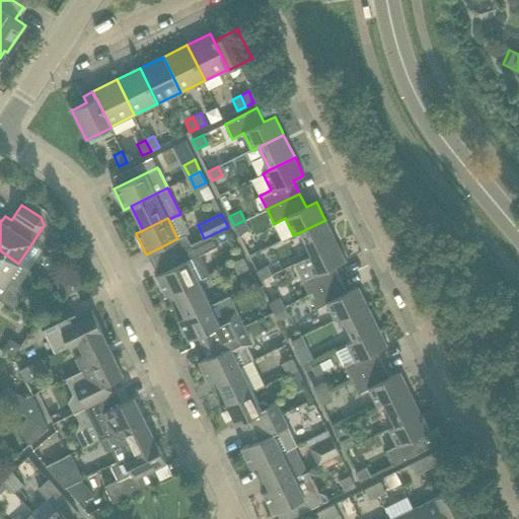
[(244,220),(234,225),(238,235),(249,230),(244,220)]
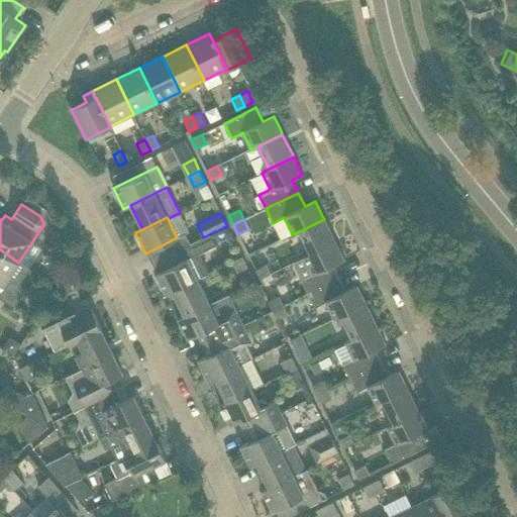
[(299,231),(310,253),(335,241),(324,219),(299,231)]
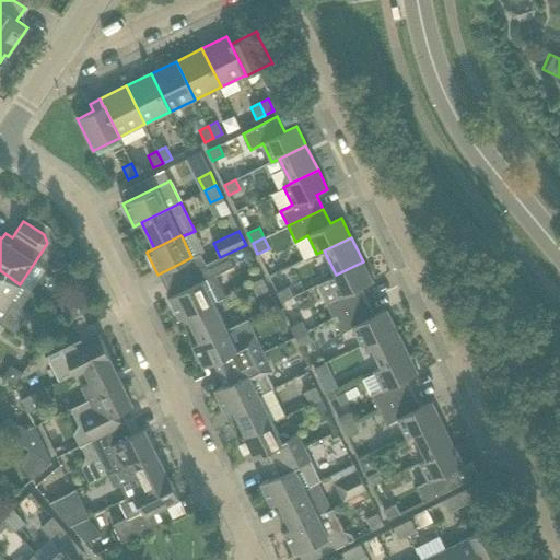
[(179,319),(187,315),(213,302),(224,296),(219,284),(214,276),(225,270),(219,256),(193,269),(199,282),(168,296),(179,319)]
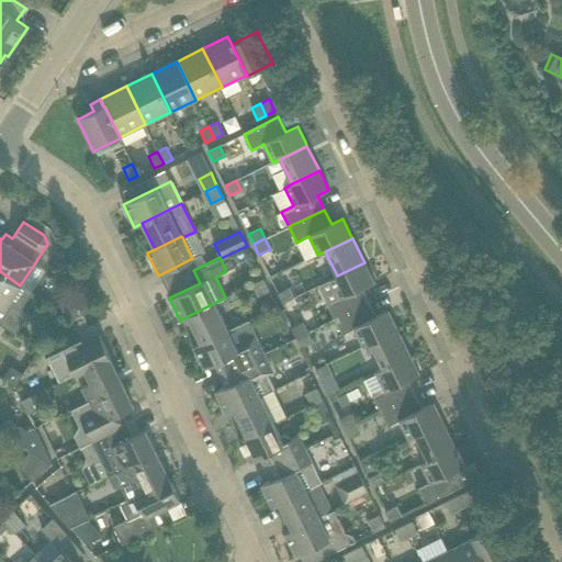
[(327,304),(334,319),(369,302),(362,288),(373,282),(366,266),(364,262),(337,276),(329,280),(332,282),(339,298),(327,304)]
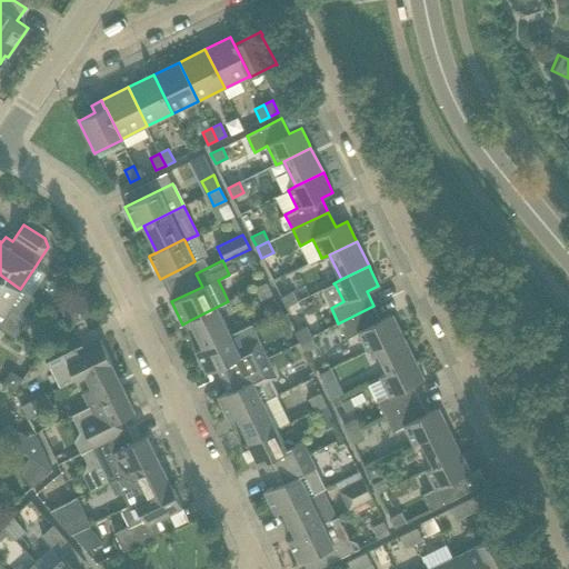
[(0,328),(1,329),(7,333),(15,338),(26,321),(21,312),(31,296),(20,289),(0,275),(0,328)]
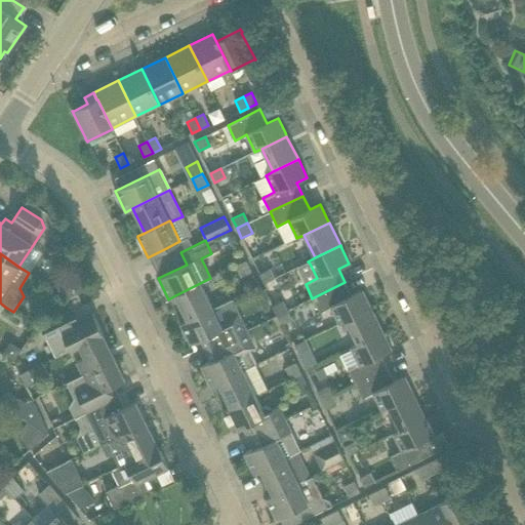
[(234,266),(240,277),(251,272),(245,260),(234,266)]
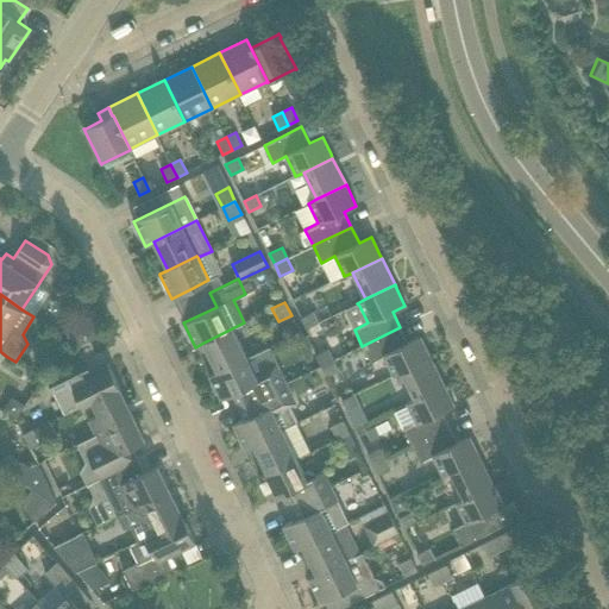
[(301,318),(306,328),(319,322),(313,312),(301,318)]
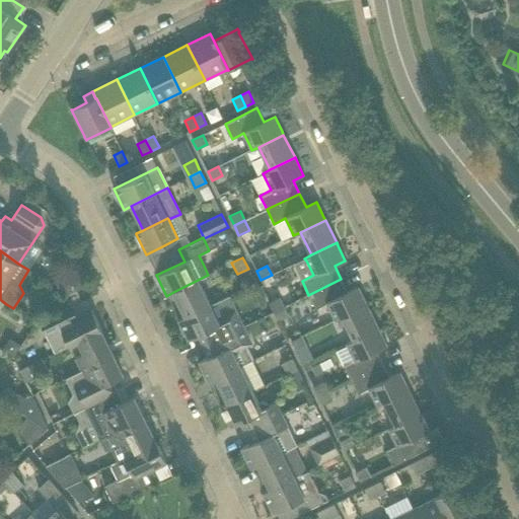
[(61,279),(50,284),(66,295),(68,294),(61,279)]
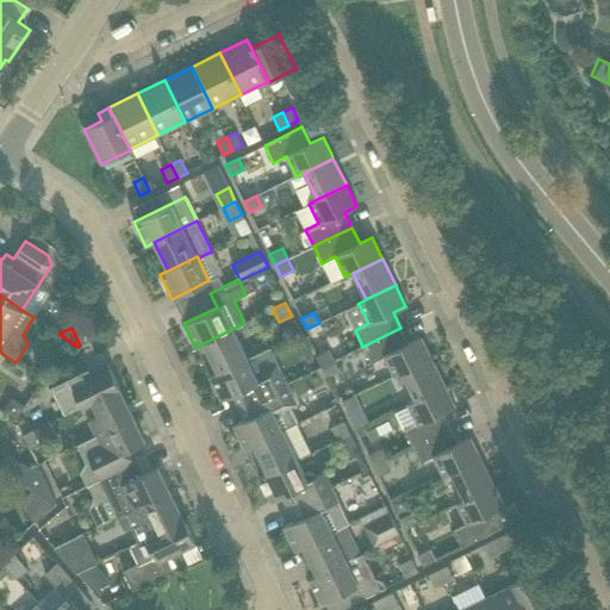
[(394,377),(402,373),(431,359),(430,355),(421,337),(409,343),(400,328),(362,347),(371,363),(384,356),(392,373),(394,377)]
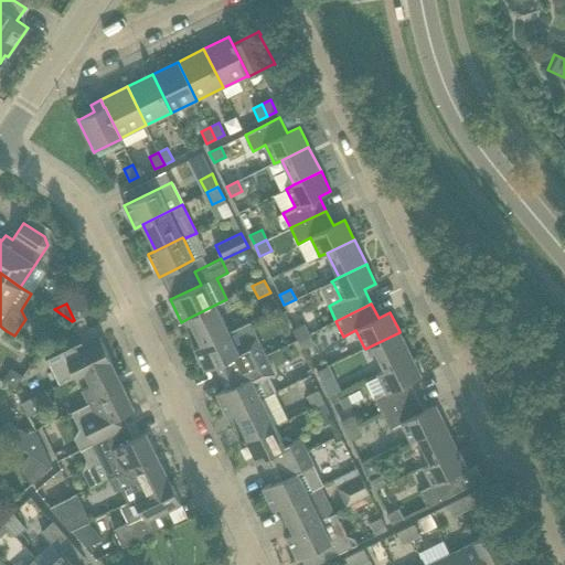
[(189,318),(201,344),(202,345),(228,332),(215,305),(189,318)]
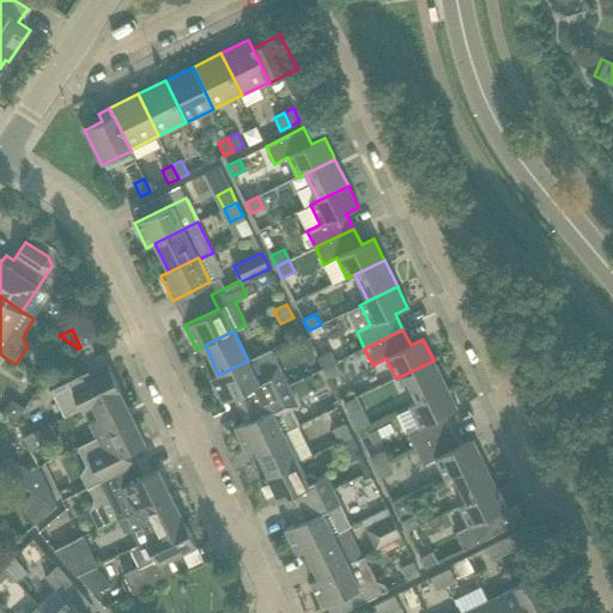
[(78,349),(84,360),(96,356),(90,344),(78,349)]
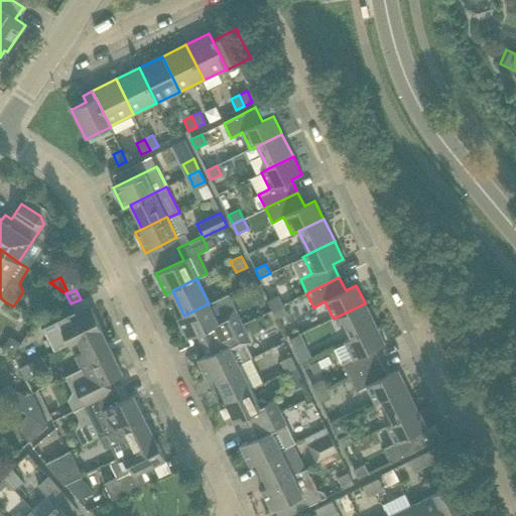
[(267,301),(272,310),(282,305),(277,296),(267,301)]
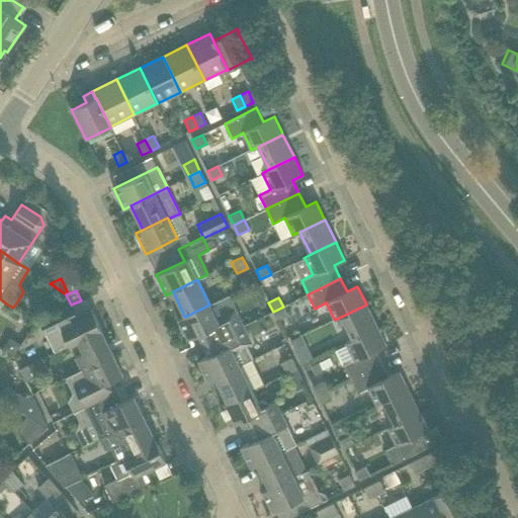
[(184,316),(178,319),(188,340),(197,336),(202,346),(243,326),(237,314),(219,323),(209,305),(185,317),(184,316)]
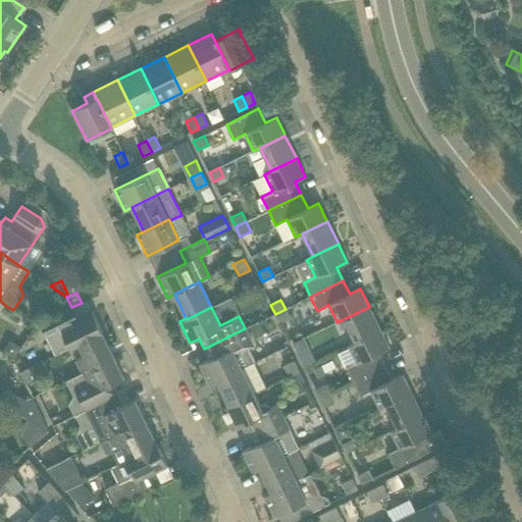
[(344,319),(356,342),(380,329),(369,307),(344,319)]
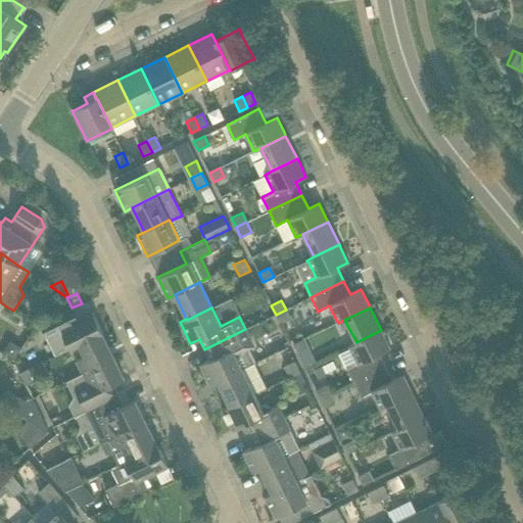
[(102,333),(92,312),(78,319),(73,308),(40,324),(45,335),(48,334),(57,354),(69,348),(79,344),(102,333)]
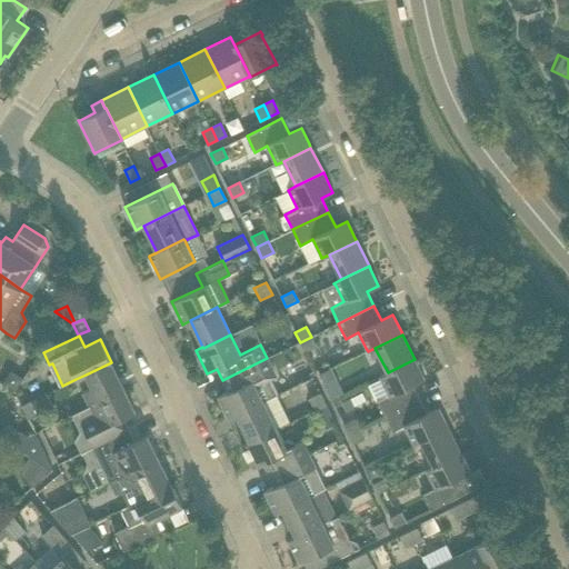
[(311,337),(300,342),(305,352),(316,347),(311,337)]
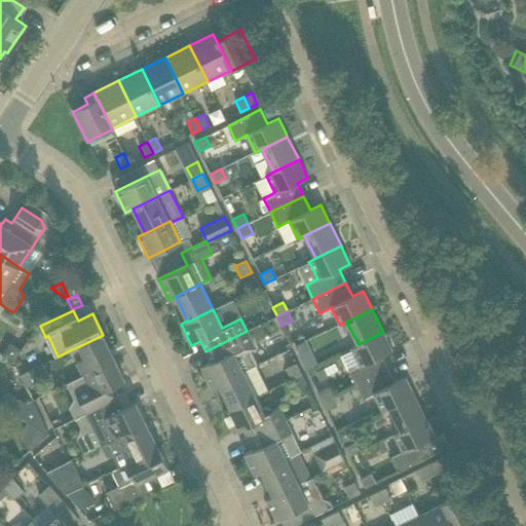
[(219,384),(218,383),(243,371),(256,365),(250,352),(256,348),(247,331),(205,351),(211,362),(201,367),(212,387),(219,384)]
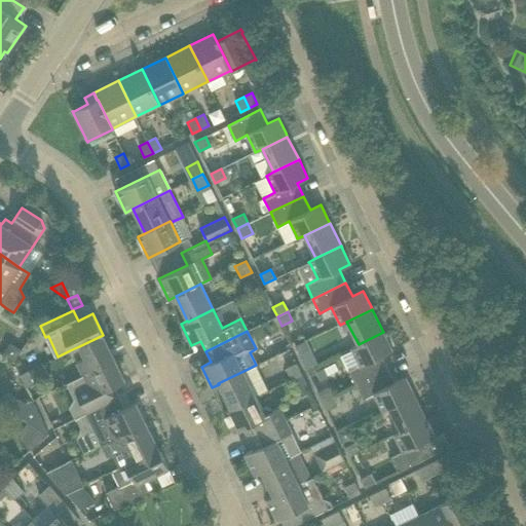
[(348,371),(355,385),(388,369),(381,355),(392,350),(383,332),(359,344),(351,348),(352,350),(341,355),(348,371)]
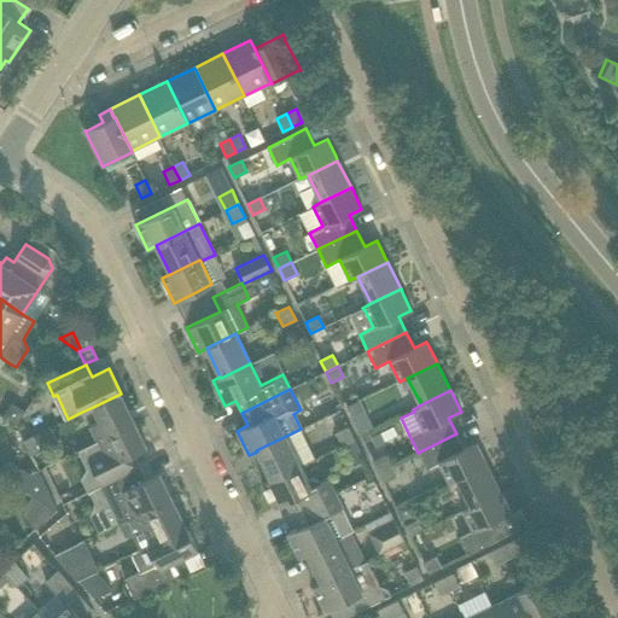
[(89,426),(97,441),(97,442),(135,424),(121,395),(121,394),(93,407),(100,421),(89,426)]
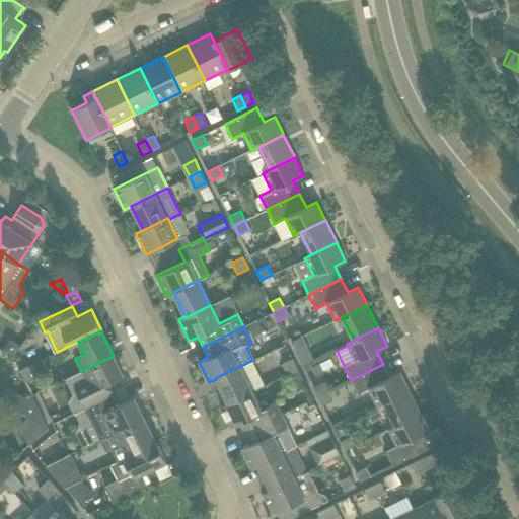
[(306,346),(301,337),(291,342),(296,351),(306,346)]
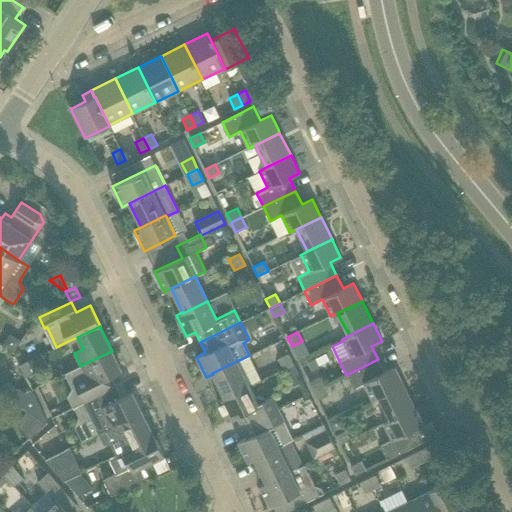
[(5,340),(2,345),(13,352),(20,342),(15,338),(5,340)]
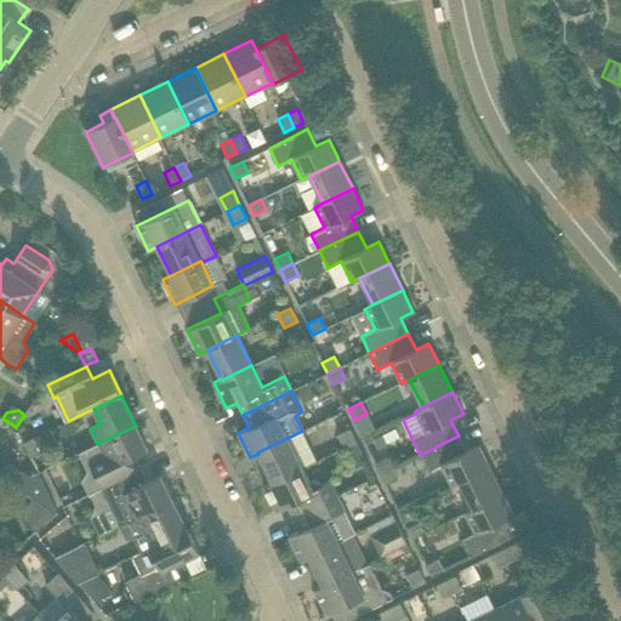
[(89,495),(89,494),(141,469),(134,456),(147,449),(136,426),(97,444),(97,443),(78,453),(87,472),(81,482),(89,495)]
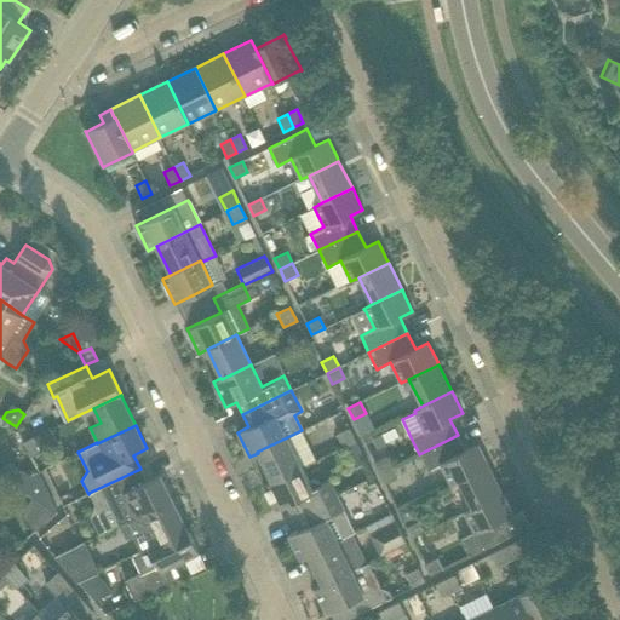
[(337,434),(344,447),(357,441),(350,426),(337,434)]
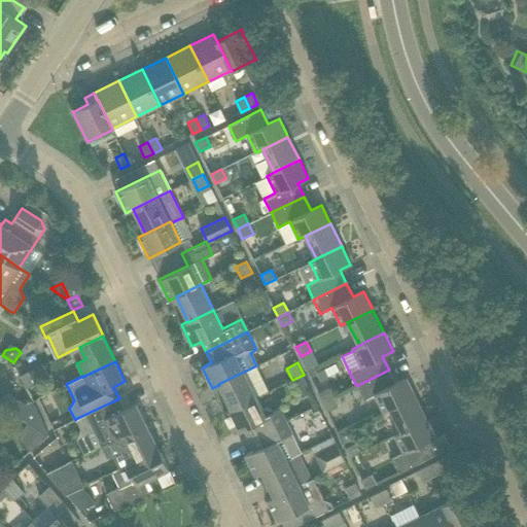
[(336,363),(316,373),(320,381),(328,378),(327,376),(339,371),(336,363)]
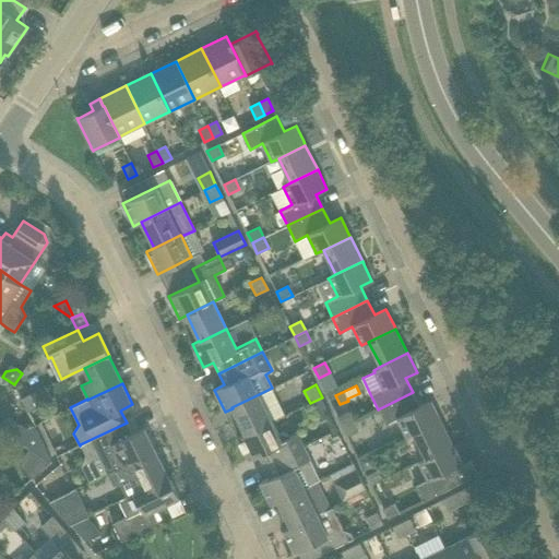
[(406,437),(414,433),(440,420),(439,417),(430,401),(419,406),(413,392),(378,409),(385,425),(397,418),(405,435),(406,437)]
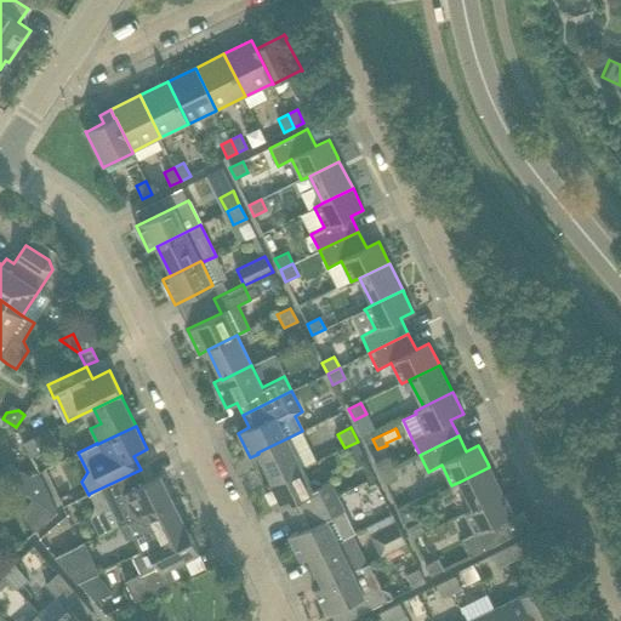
[(40,454),(32,438),(23,443),(30,459),(40,454)]
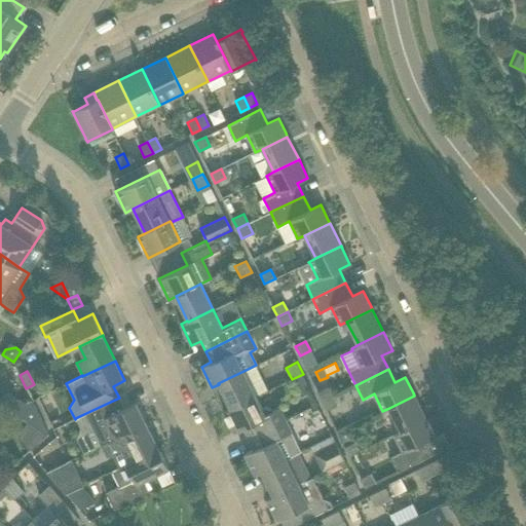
[(218,383),(219,384),(230,408),(230,409),(256,397),(243,371),(218,383)]
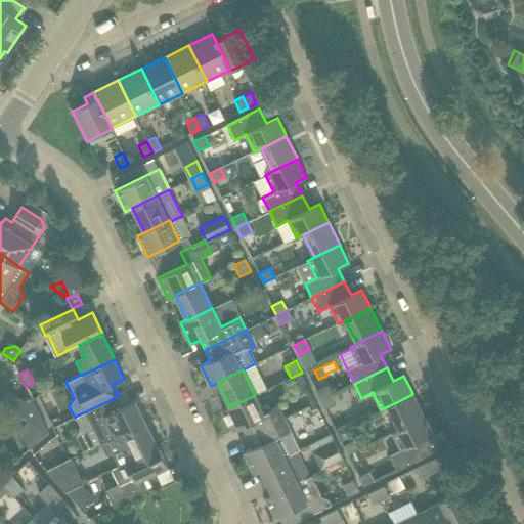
[(302,373),(291,378),(299,393),(309,387),(302,373)]
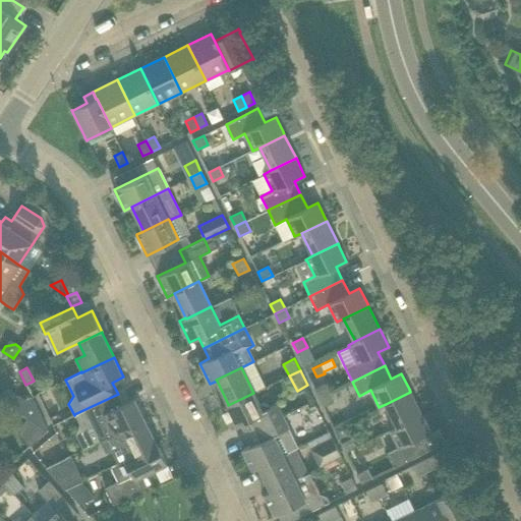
[(314,389),(320,398),(330,393),(325,383),(314,389)]
